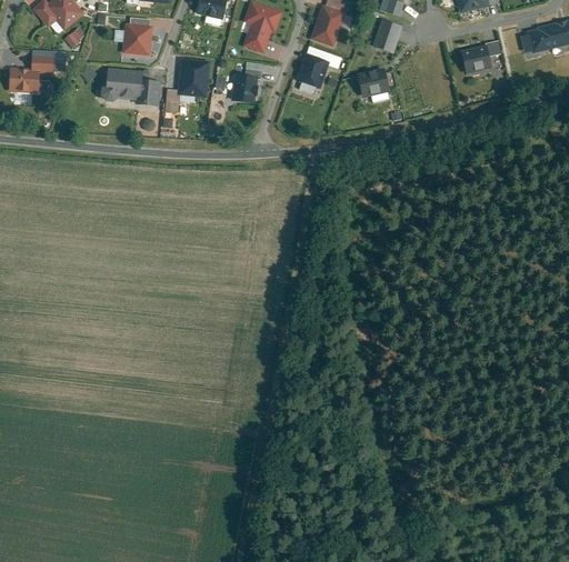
[(39,0),(32,6),(48,27),(57,20),(63,29),(86,12),(76,0),(47,0),(39,0)]
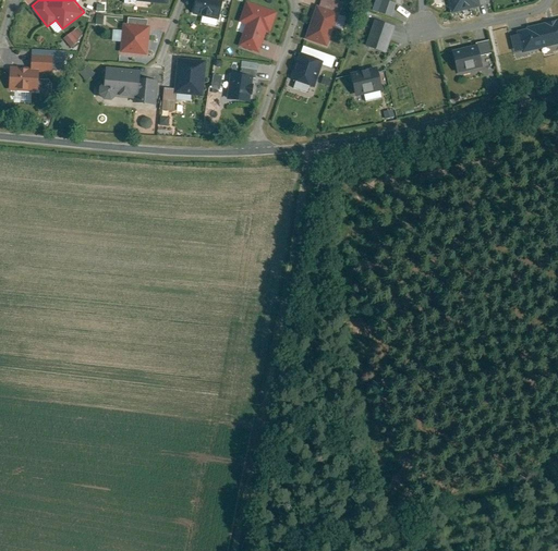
[(194,0),(193,7),(219,12),(221,0),(194,0)]
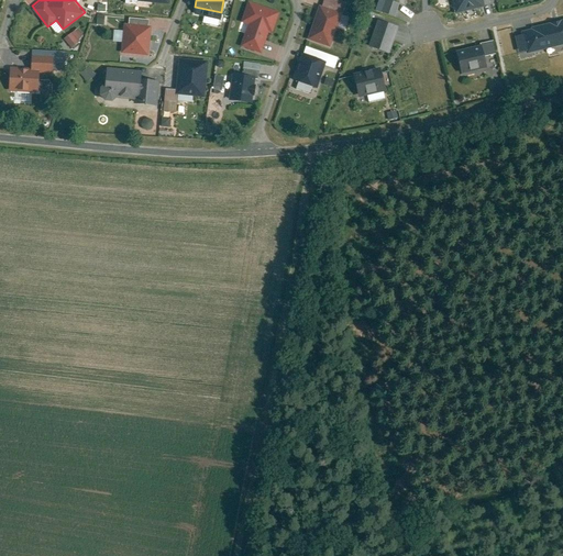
[(279,9),(251,0),(247,0),(241,20),(249,22),(241,45),(262,52),(269,30),(273,31),(279,9)]
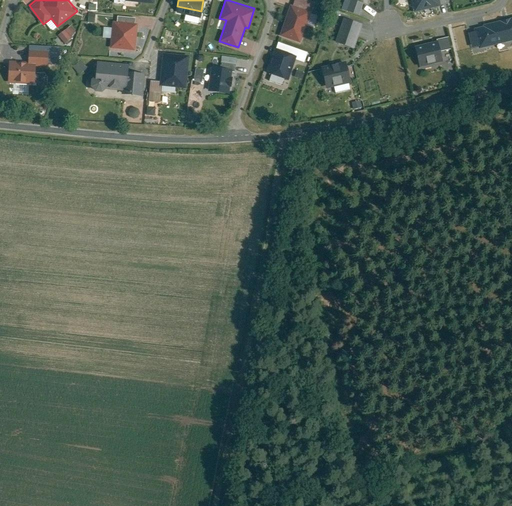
[(358,10),(361,0),(347,0),(345,6),(358,10)]
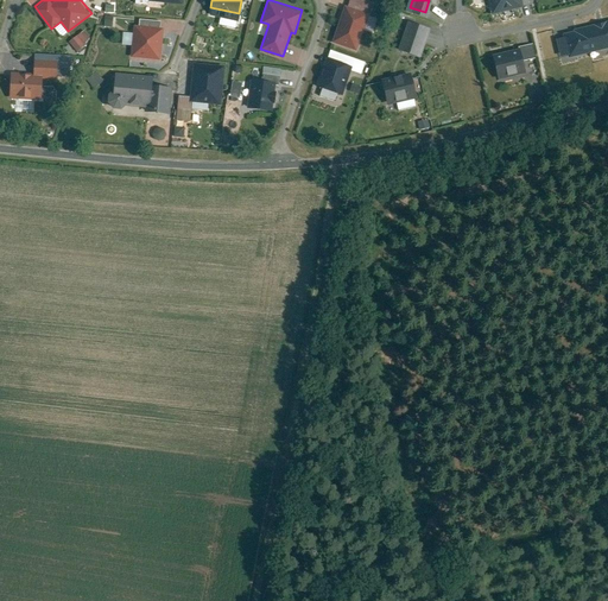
[(369,10),(343,1),(331,40),(358,49),(369,10)]
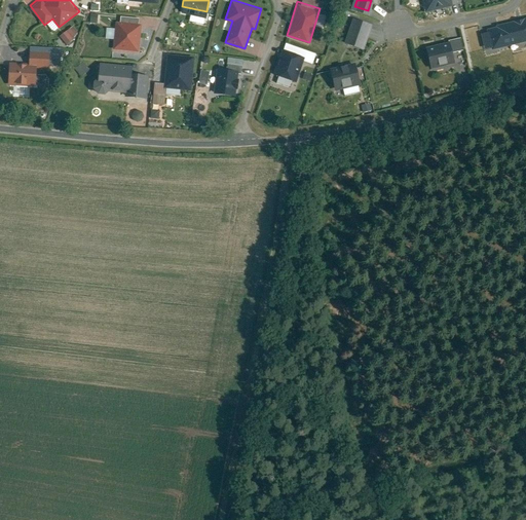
[(525,32),(525,8),(486,19),(491,41),(525,32)]
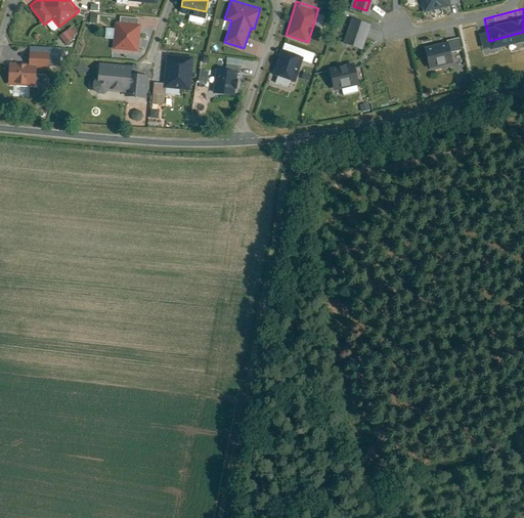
[(370,24),(351,17),(342,43),(362,50),(370,24)]
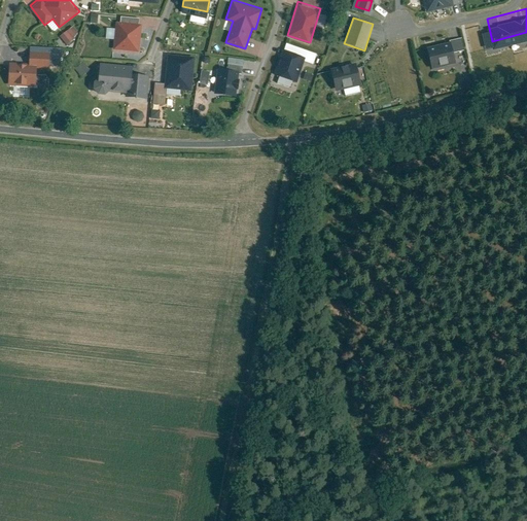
[(69,19),(60,32),(68,37),(77,25),(69,19)]
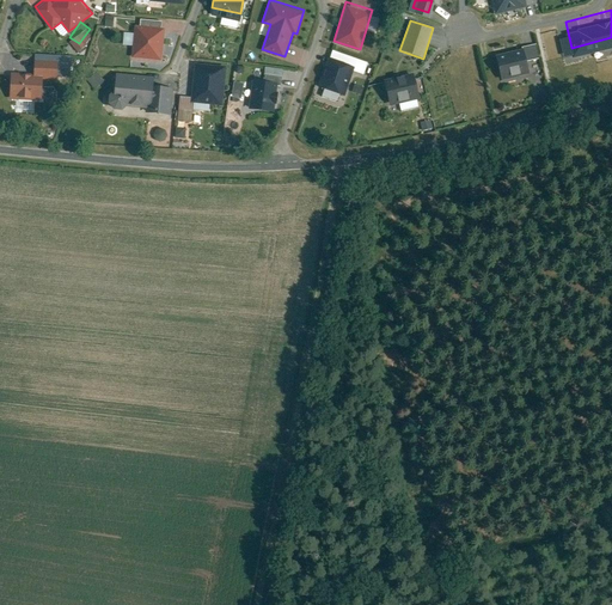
[(163,25),(133,23),(130,55),(160,57),(163,25)]
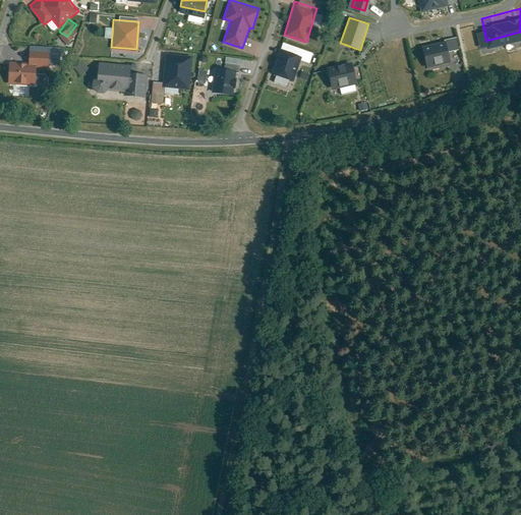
[(446,39),(420,44),(426,68),(451,62),(446,39)]
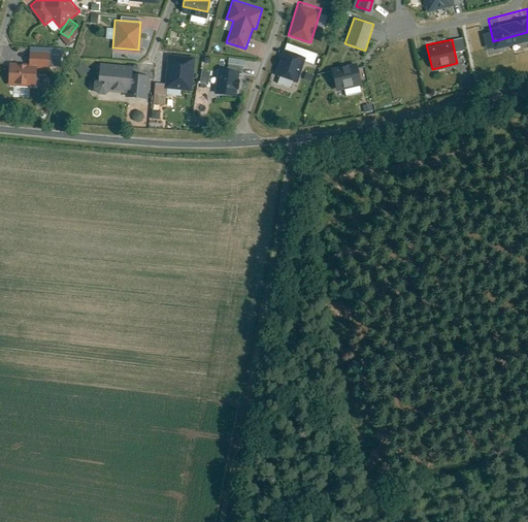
[(52,49),(29,47),(29,61),(9,60),(8,84),(19,84),(19,86),(27,87),(28,84),(37,84),(37,65),(51,66),(52,49)]
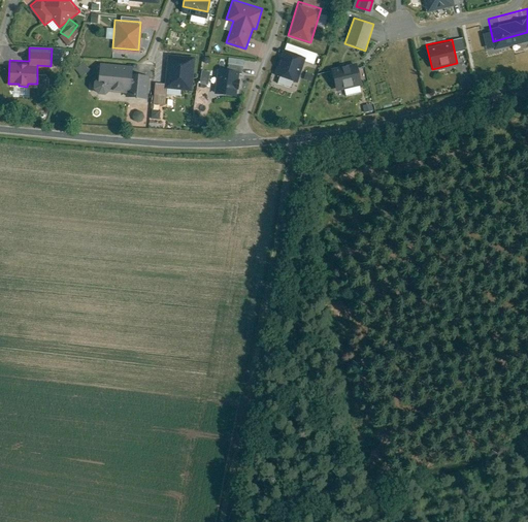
[(306,56),(283,47),(273,74),(297,83),(306,56)]
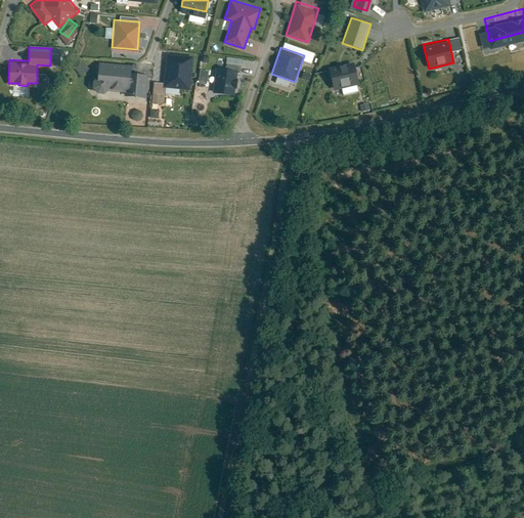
[(193,54),(166,51),(163,86),(190,89),(193,54)]
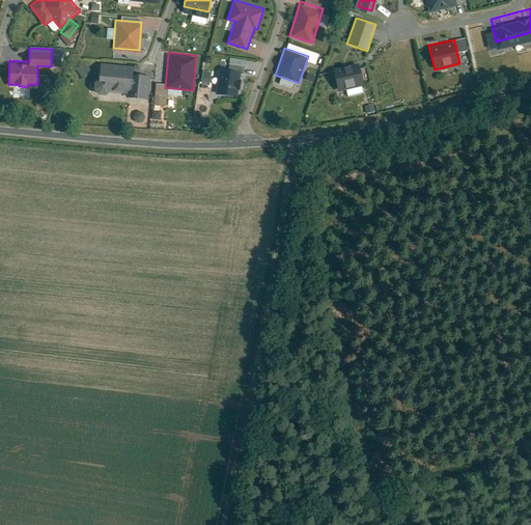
[(75,63),(81,72),(87,65),(81,58),(75,63)]
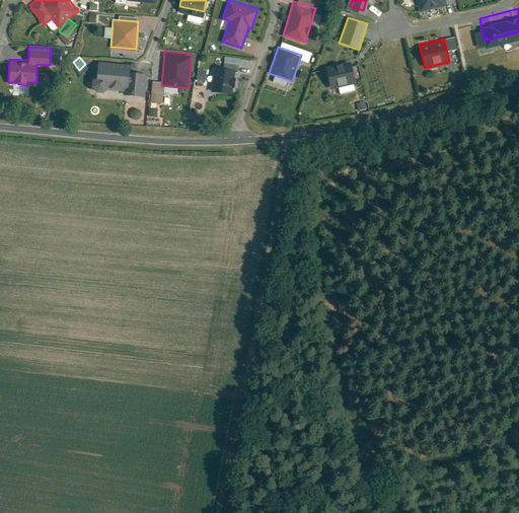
[(351,59),(323,64),(328,89),(356,84),(351,59)]
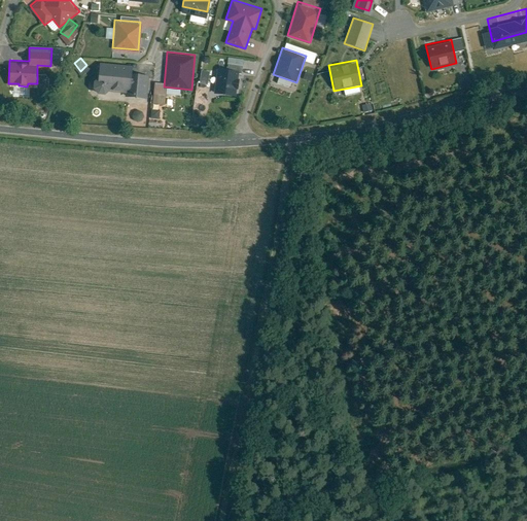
[(133,64),(101,62),(100,82),(94,81),(93,88),(98,94),(105,94),(110,92),(112,90),(112,91),(124,92),(124,90),(131,90),(131,97),(148,98),(149,73),(132,72),(133,64)]
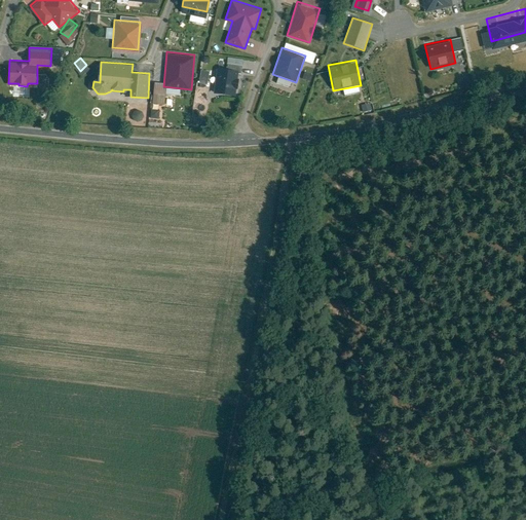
[(198,65),(198,78),(208,78),(208,65),(198,65)]
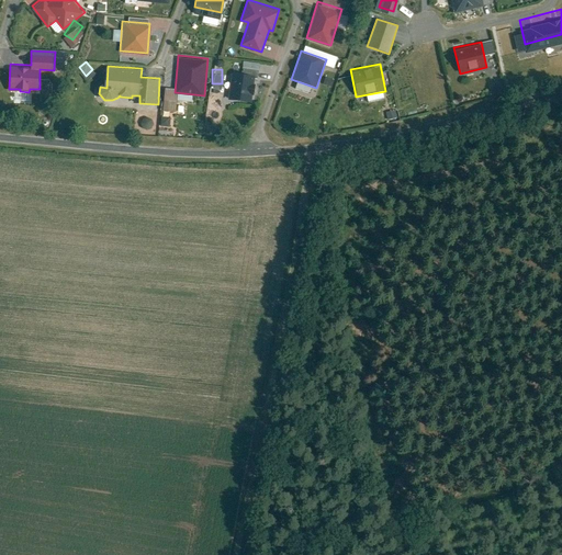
[(255,74),(232,71),(229,101),(251,103),(253,94),(255,94),(256,81),(254,81),(255,74)]
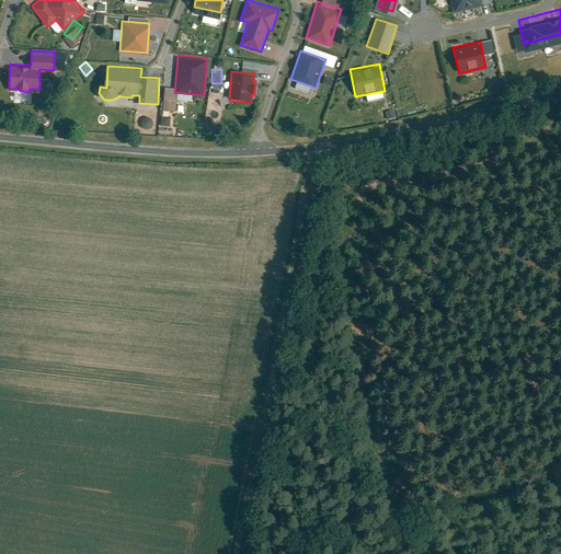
[(347,166),(333,165),(331,181),(345,183),(347,166)]
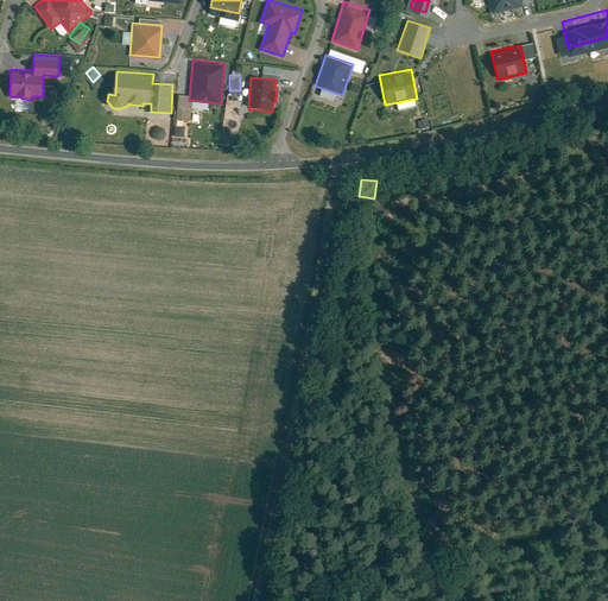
All buildings are outlined.
